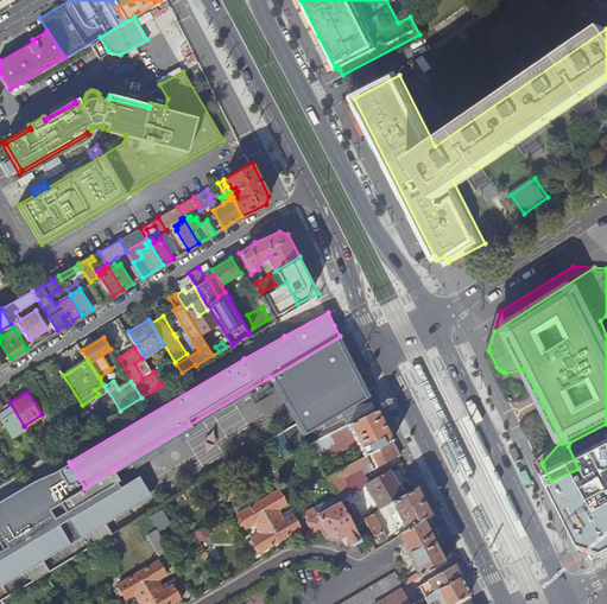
[(370,393),(341,411),(349,423),(377,408),(370,393)]
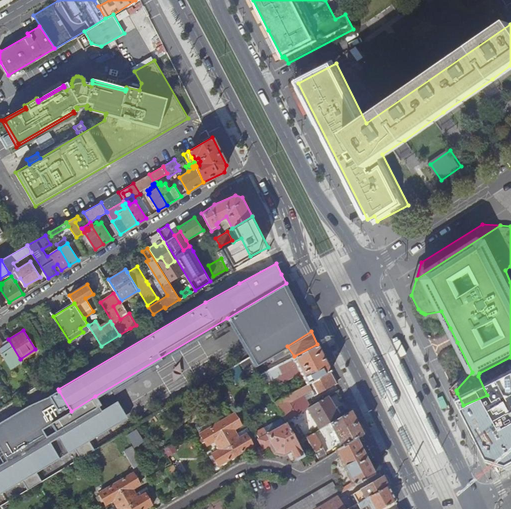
[(0,338),(0,352),(2,355),(12,364),(20,359),(8,339),(3,343),(0,338)]
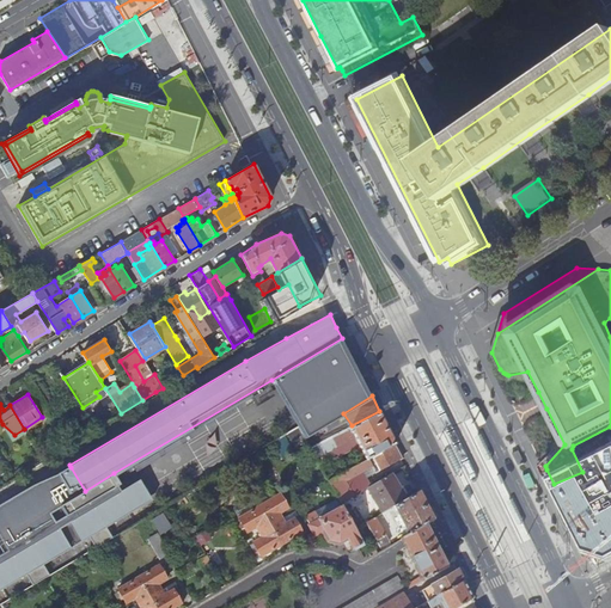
[(368,456),(372,455),(396,442),(379,411),(352,425),(367,458),(368,456)]
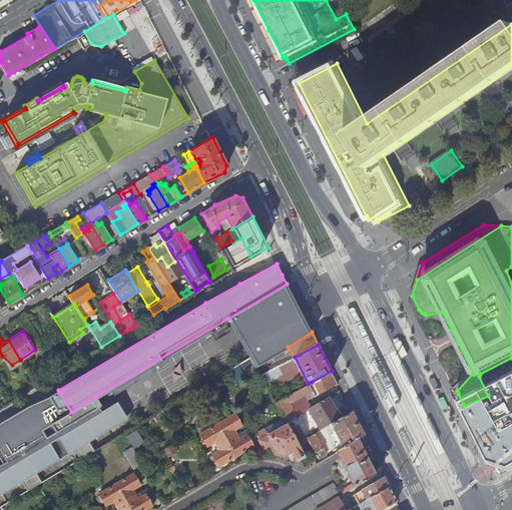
[(287,396),(272,369),(261,375),(276,402),(287,396)]
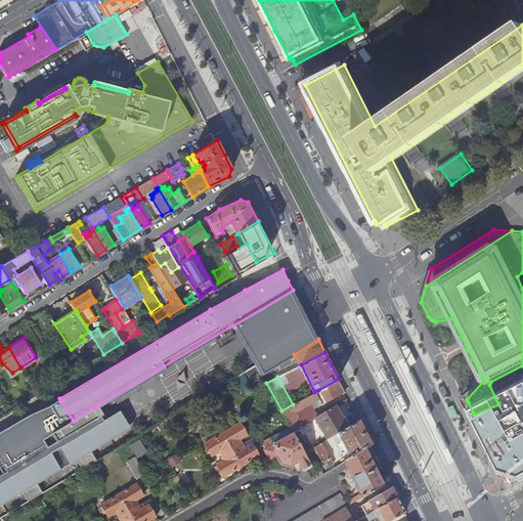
[(335,396),(344,391),(339,379),(318,390),(324,401),(334,397),(335,396)]
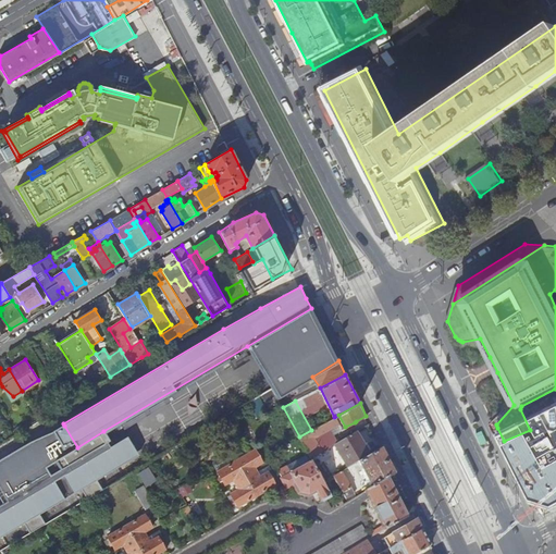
[(310,457),(321,451),(313,436),(332,426),(330,420),(311,430),(299,436),(308,452),(310,457)]
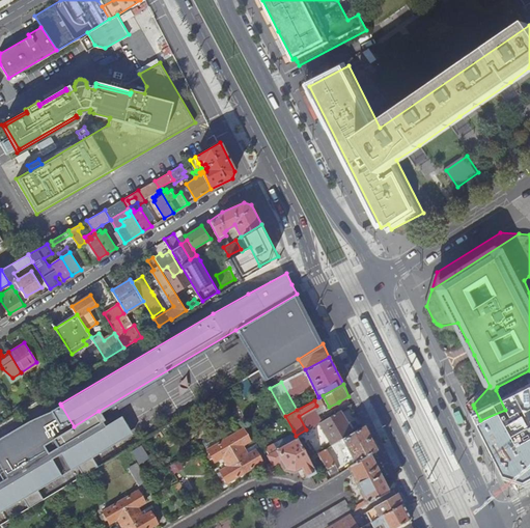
[(0,436),(0,470),(74,426),(61,406),(27,419),(0,436)]
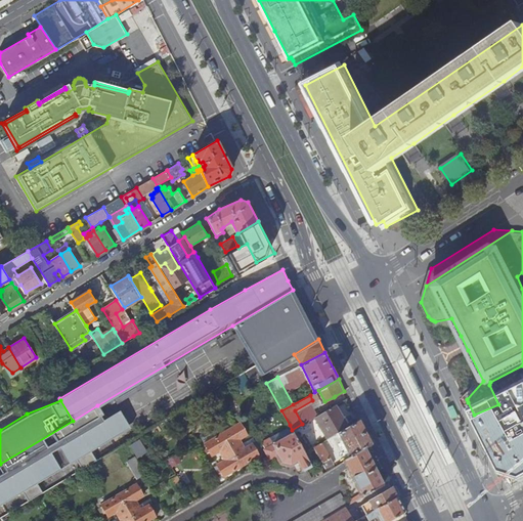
[(336,432),(347,426),(335,403),(314,416),(328,437),(336,432)]
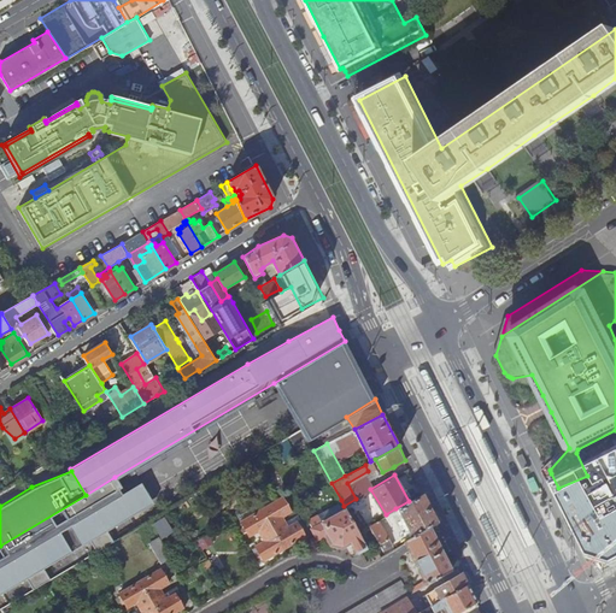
[(121,487),(115,477),(86,495),(0,546),(0,549),(4,556),(118,488),(121,487)]
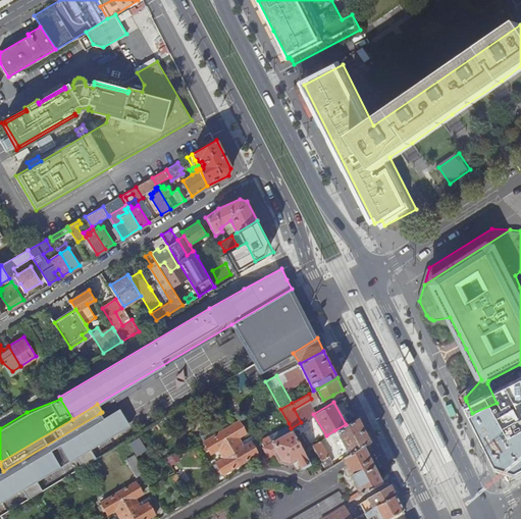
[(0,502),(22,488),(36,481),(76,457),(90,449),(129,425),(119,409),(103,418),(0,479),(0,502)]
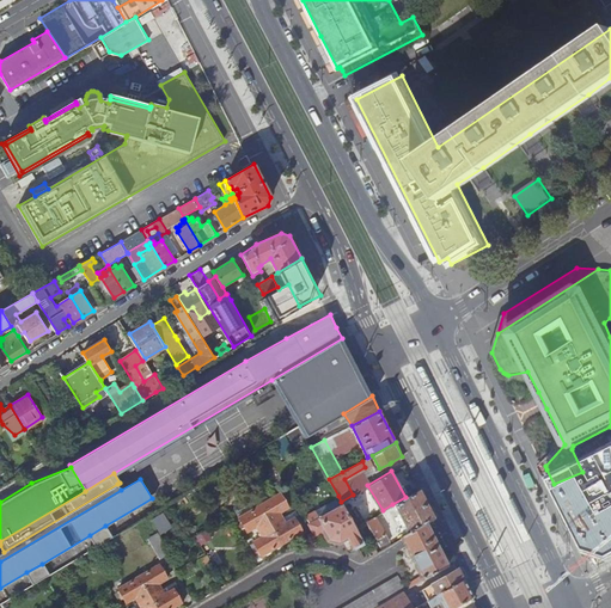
[(4,552),(0,553),(0,562),(121,490),(117,484),(4,552)]
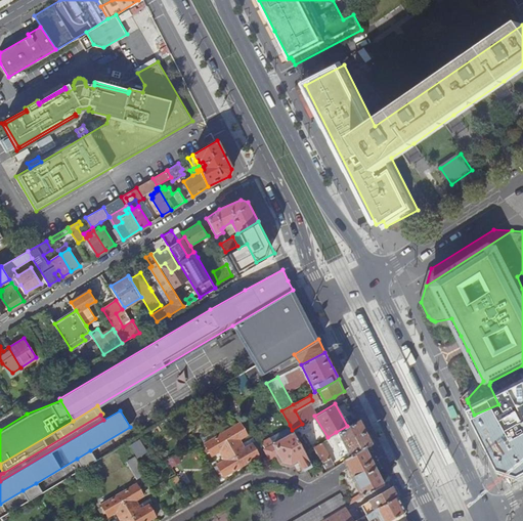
[(363,447),(372,443),(358,419),(347,426),(336,432),(343,444),(340,446),(341,448),(344,447),(349,457),(363,447)]
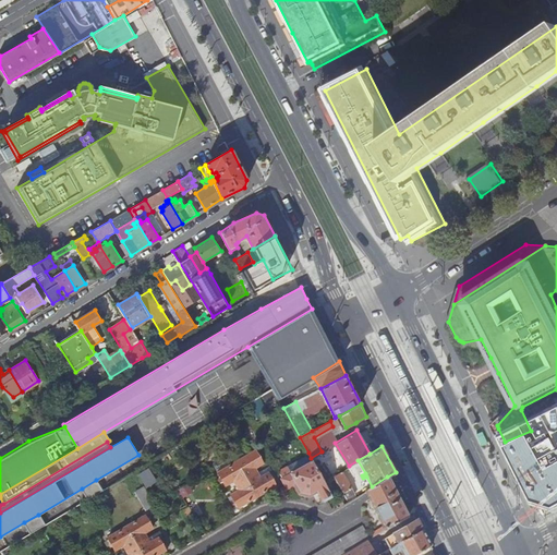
[(276,484),(270,475),(268,471),(259,475),(255,467),(263,462),(255,448),(218,471),(221,477),(218,478),(220,482),(223,480),(226,484),(234,479),(239,489),(231,493),(233,498),(234,499),(239,506),(276,484)]
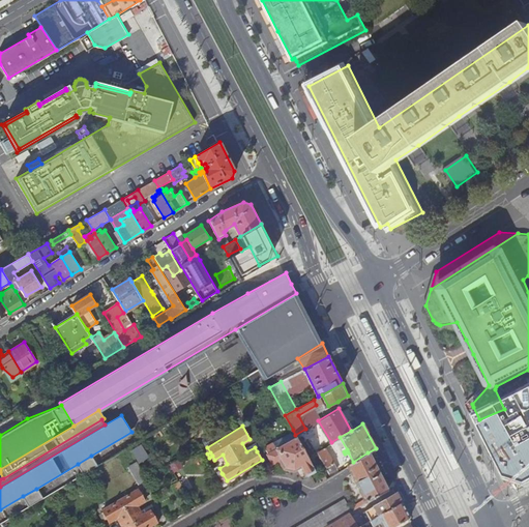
[(295,435),(293,430),(273,441),(276,448),(296,437),(295,435)]
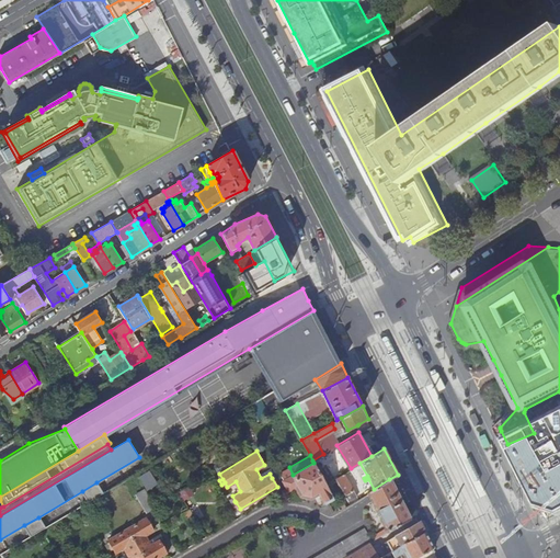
[(293,475),(289,467),(281,473),(284,479),(283,480),(288,489),(297,485),(301,492),(310,494),(317,490),(323,502),(333,497),(313,463),(293,475)]
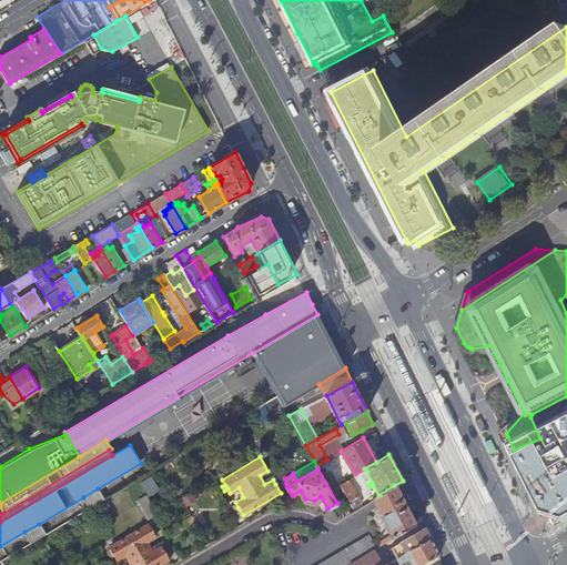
[(152,474),(144,477),(150,491),(159,486),(152,474)]
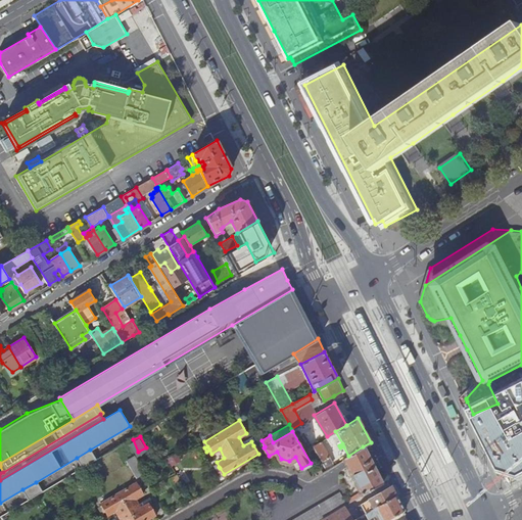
[(321,440),(313,444),(325,465),(332,460),(321,440)]
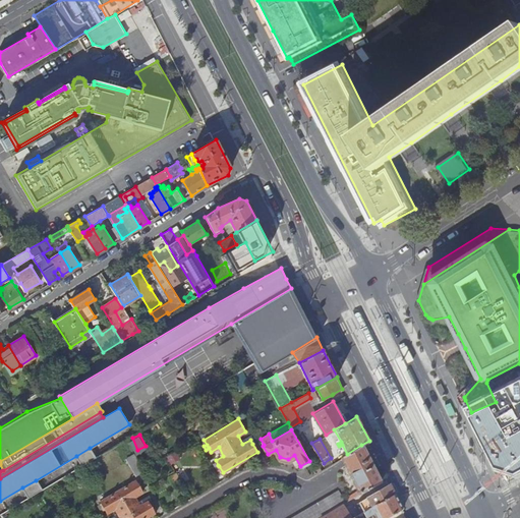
[(348,500),(380,481),(371,465),(372,465),(369,459),(368,459),(367,458),(361,445),(347,454),(342,457),(347,468),(357,487),(345,495),(348,500)]
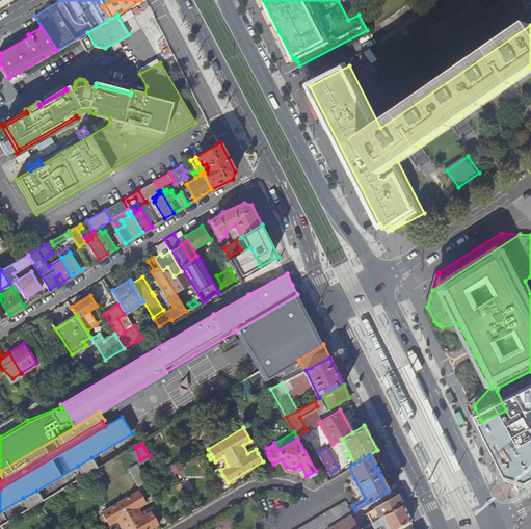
[(91,457),(78,466),(83,475),(97,467),(91,457)]
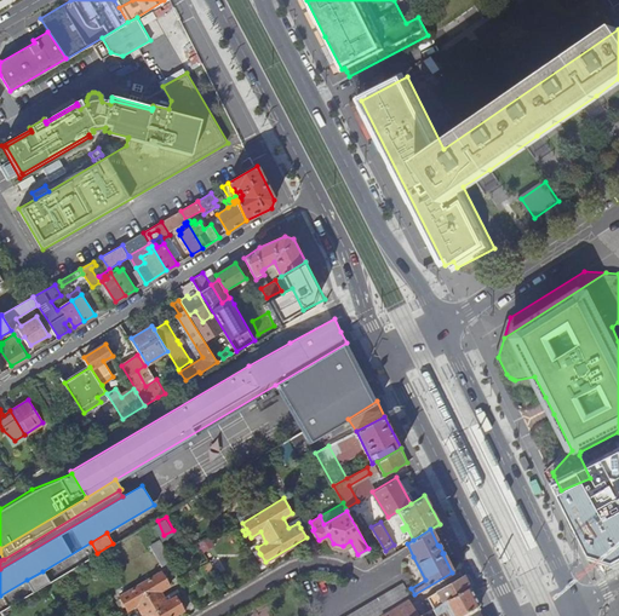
[(210,535),(200,541),(205,548),(215,543),(210,535)]
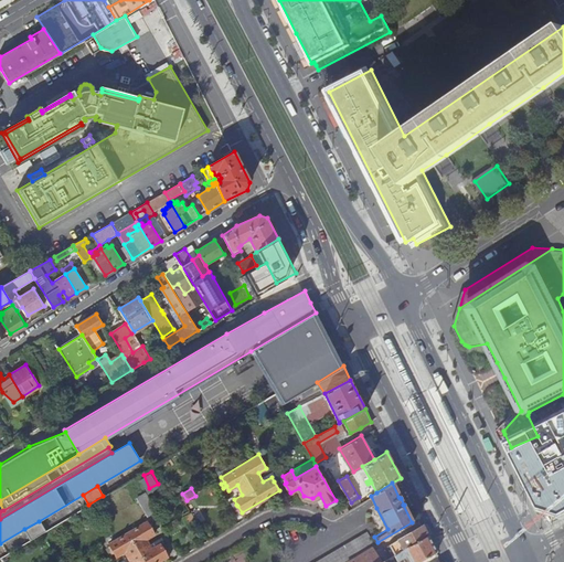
[(146,490),(137,495),(147,512),(156,507),(146,490)]
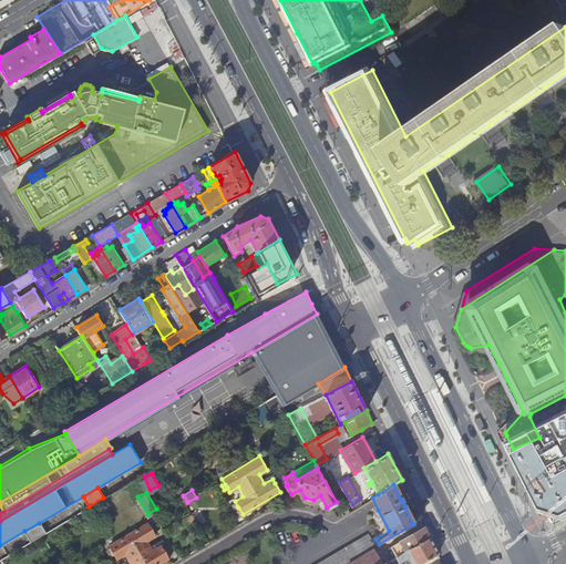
[(152,549),(150,545),(146,540),(155,535),(147,522),(110,544),(111,546),(112,550),(107,552),(110,556),(115,553),(117,557),(125,552),(131,562),(125,563),(156,563),(168,557),(164,551),(160,544),(152,549)]
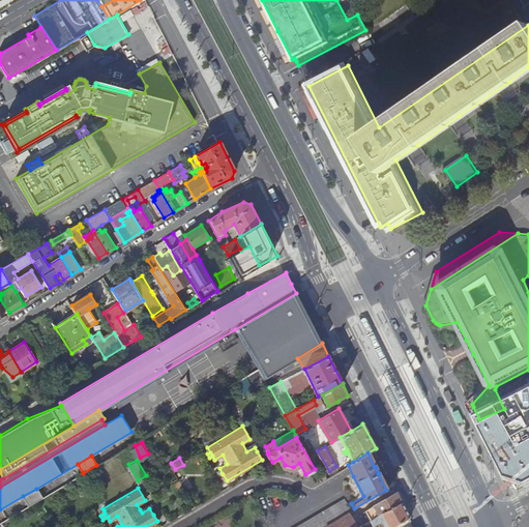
[(36,489),(23,496),(28,505),(41,497),(36,489)]
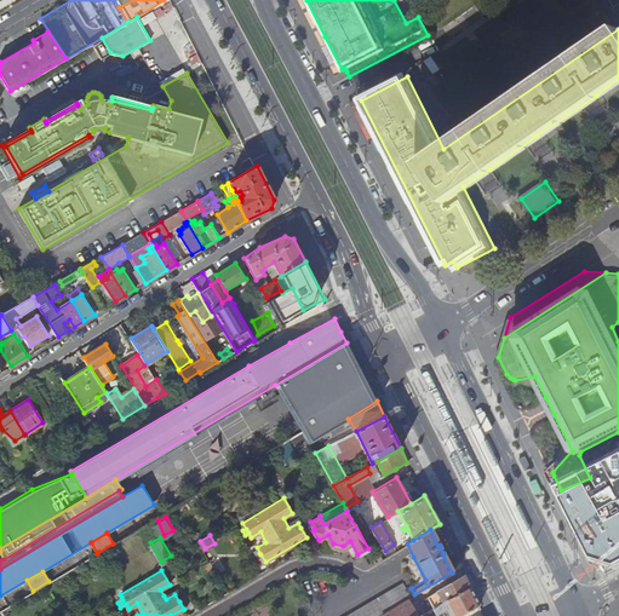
[(434,606),(471,586),(465,574),(423,598),(429,609),(434,606)]
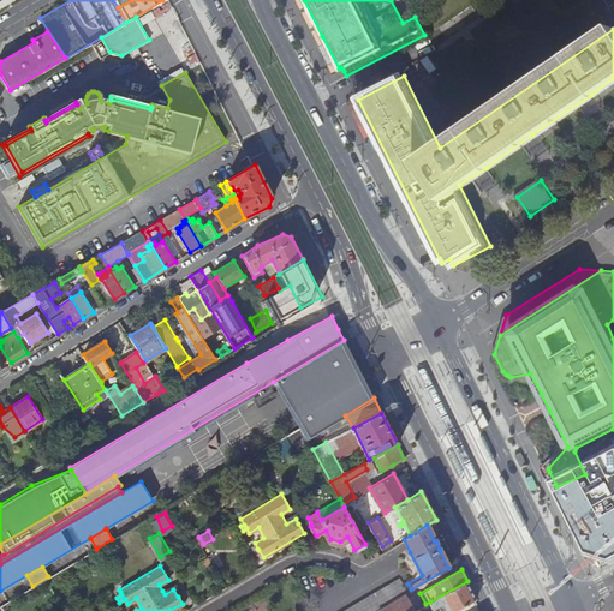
[(340,610),(371,610),(407,591),(399,576),(340,610)]
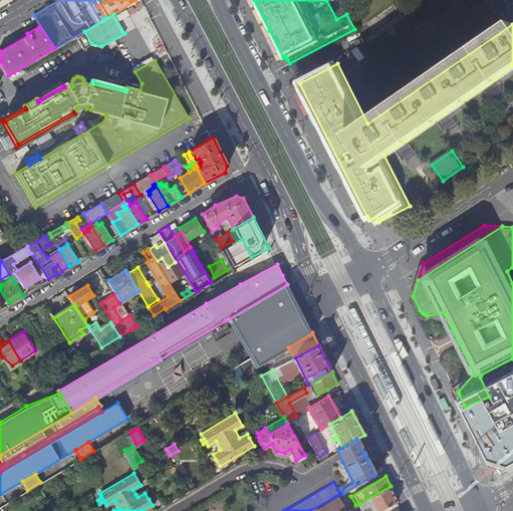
[(373,510),(379,510),(398,500),(391,486),(359,503),(360,506),(363,505),(365,507),(370,504),(373,510)]
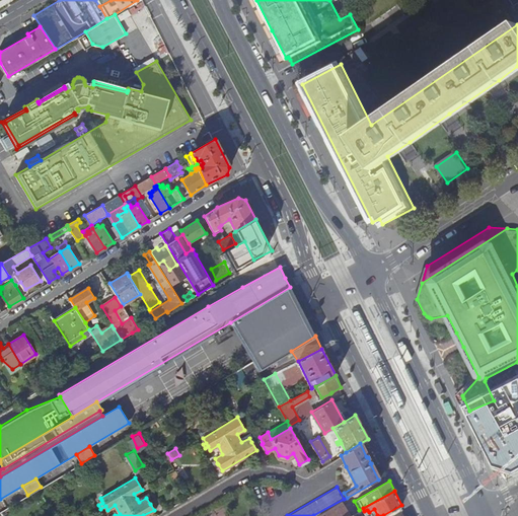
[(148,494),(137,499),(139,502),(146,498),(150,504),(153,502),(148,494)]
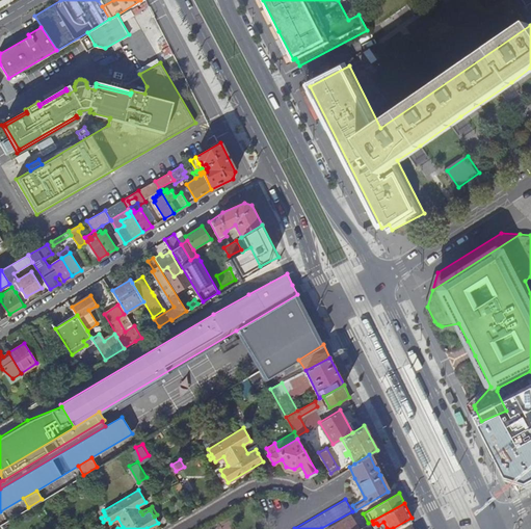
[(326,527),(327,528),(336,528),(353,519),(350,513),(326,527)]
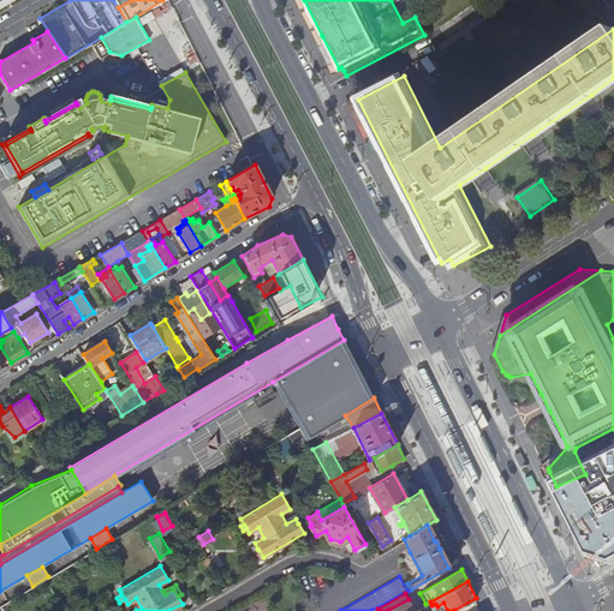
[(413,610),(415,610),(409,599),(388,610),(413,610)]
